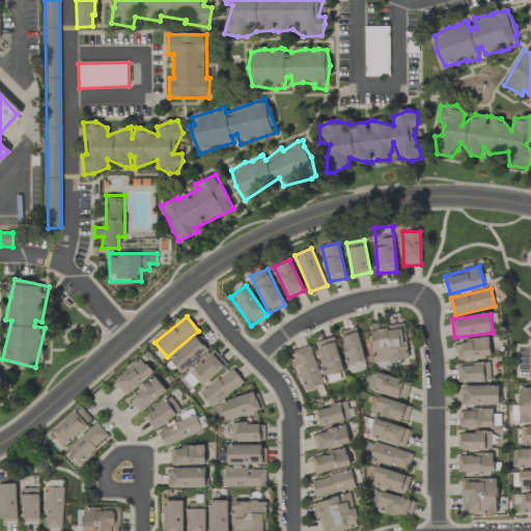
[(373,363),(408,361),(406,323),(371,325),(373,363)]
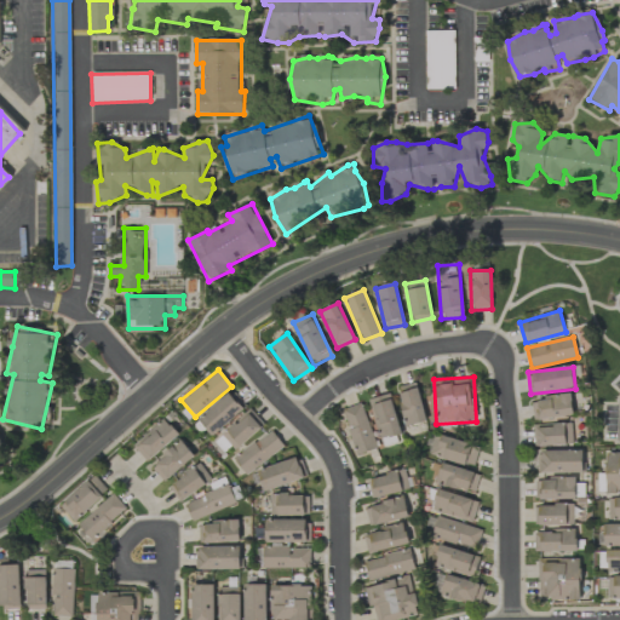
[(426,423),(418,383),(397,388),(406,426),(426,423)]
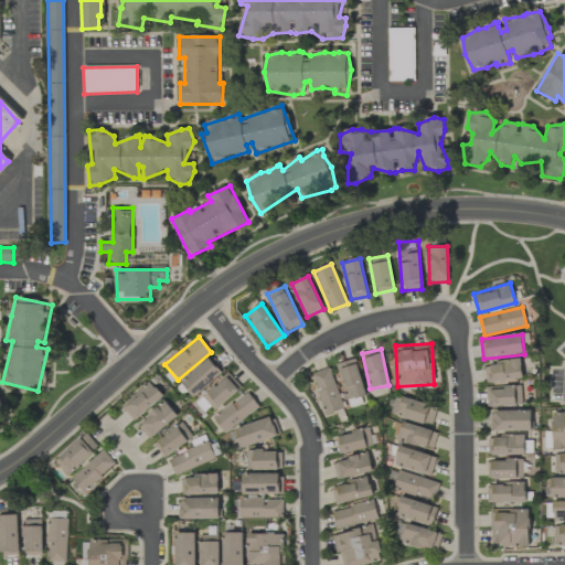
[(193,397),(225,371),(212,355),(180,382),(193,397)]
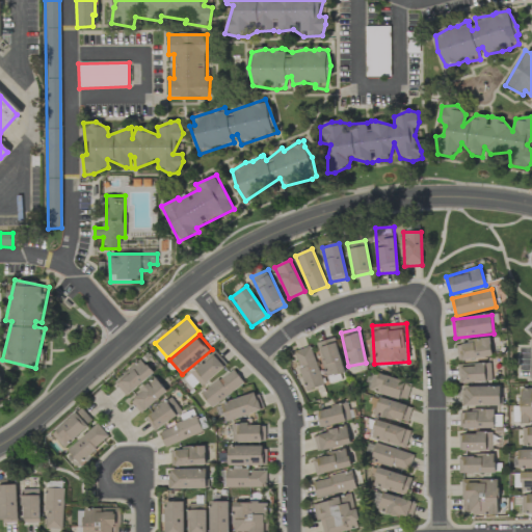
[(317,342),(325,376),(343,372),(336,338),(317,342)]
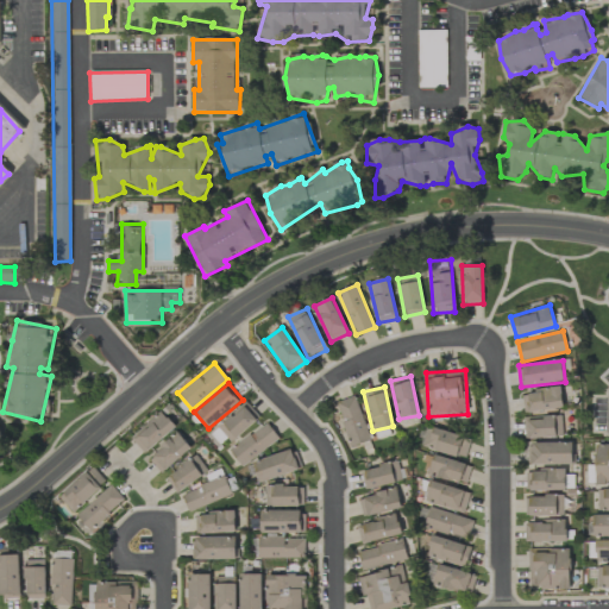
[(525,414),(564,407),(560,387),(521,394),(525,414)]
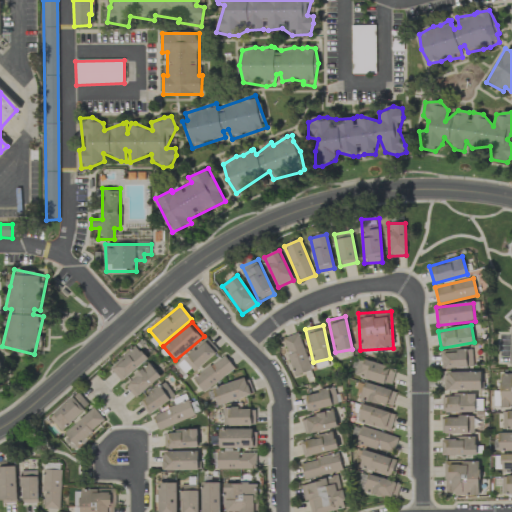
[(282,338),(294,376),(311,371),(299,333),(282,338)]
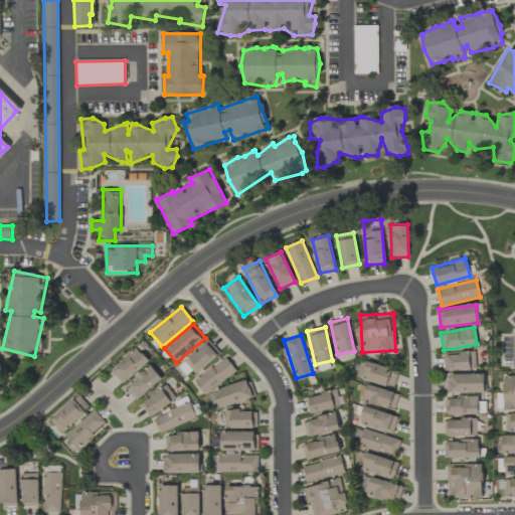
[(218,352),(207,340),(178,367),(189,379),(218,352)]
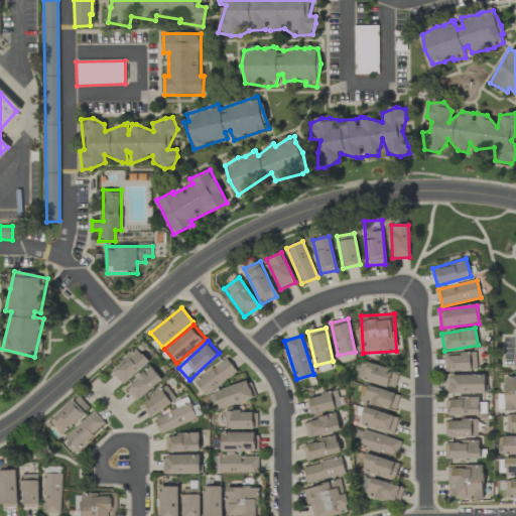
[(123,385),(148,362),(136,348),(111,372),(123,385)]
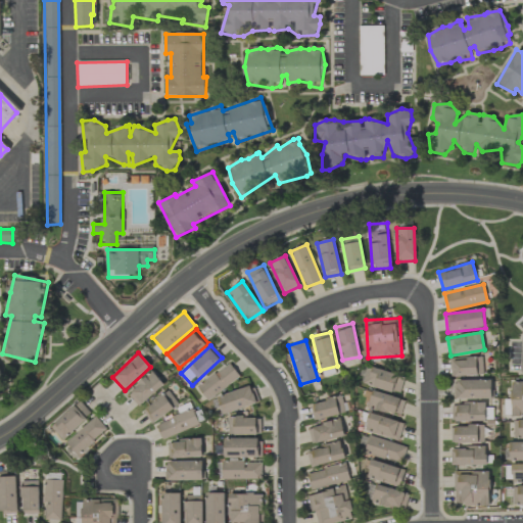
[(482,358),(450,358),(450,376),(483,375),(482,358)]
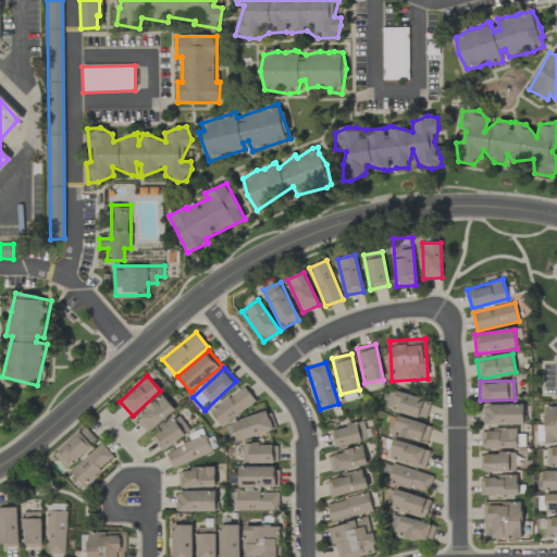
[(222,426),(255,400),(244,386),(210,412),(222,426)]
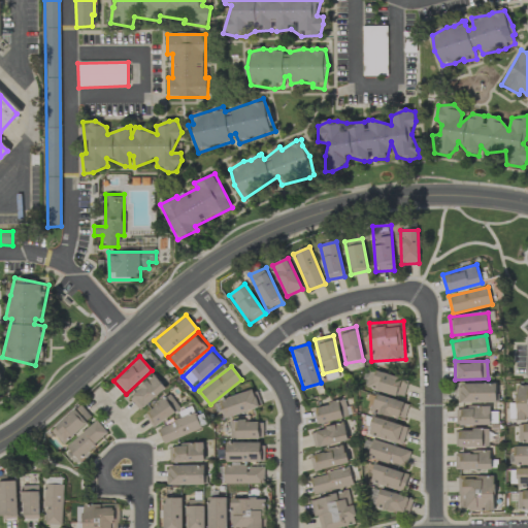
[(368,371),(365,390),(404,396),(407,378),(368,371)]
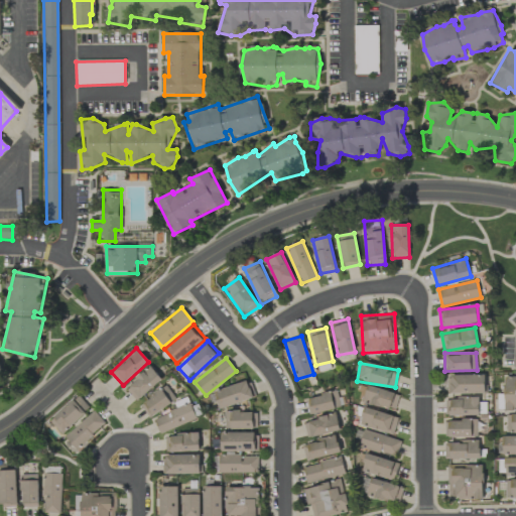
[(162,380),(151,367),(125,388),(136,401),(162,380)]
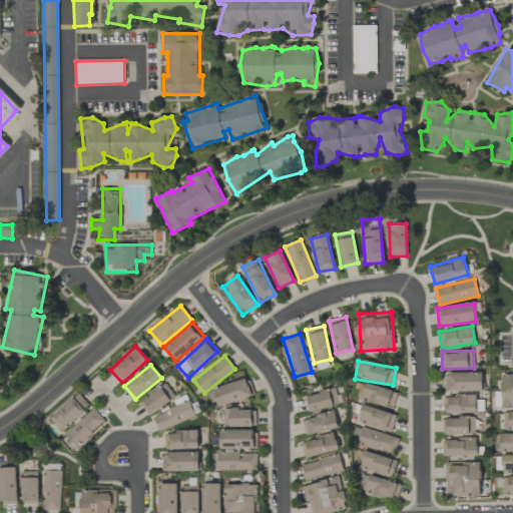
[(446,392),(482,391),(482,373),(446,373),(446,392)]
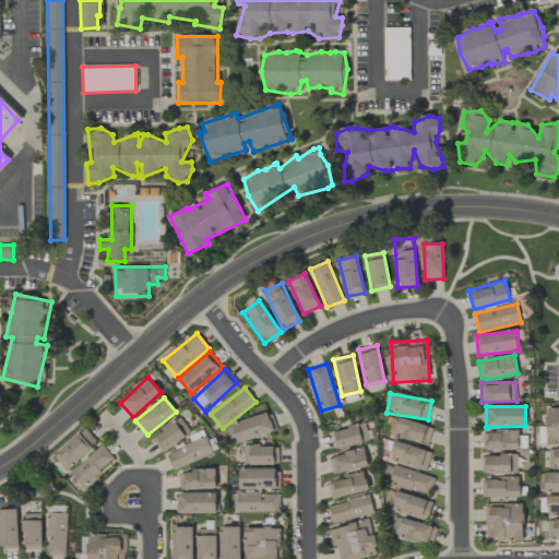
[(558,407),(546,408),(547,444),(558,444),(558,407)]
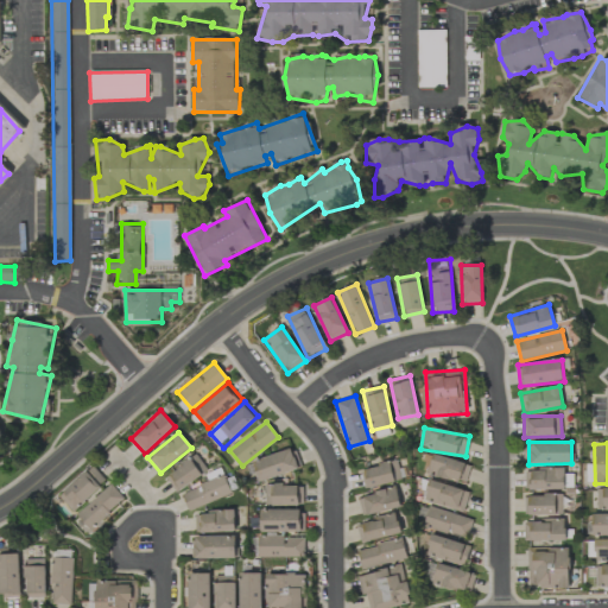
[(301,469),(293,448),(253,461),(259,482),(301,469)]
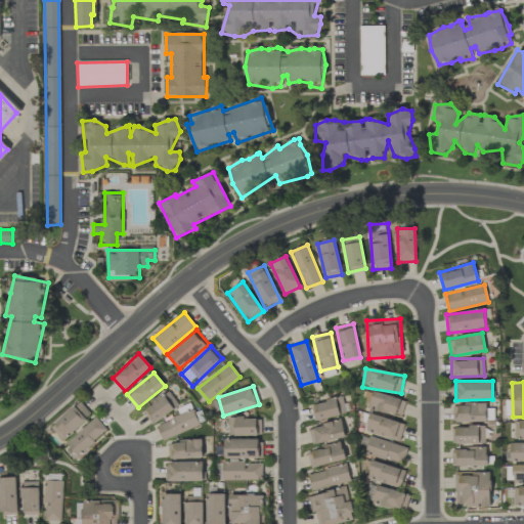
[(142,408),(149,424),(179,408),(171,393),(142,408)]
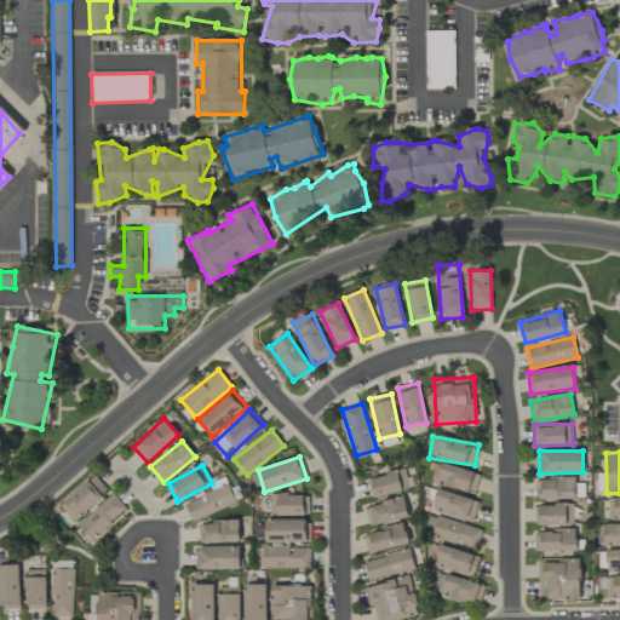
[(475,492),(478,471),(440,465),(436,484),(475,492)]
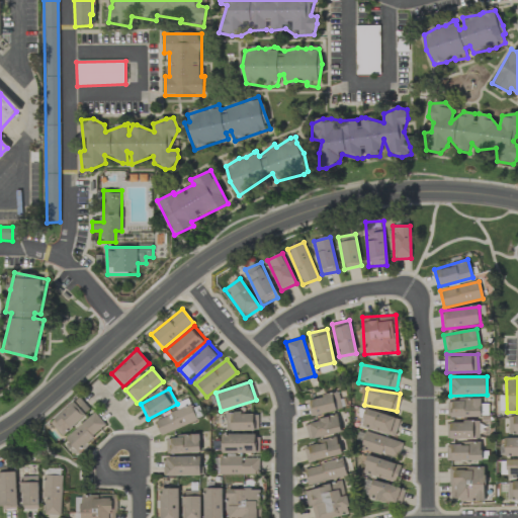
[(311,417),(342,409),(338,393),(307,401),(311,417)]
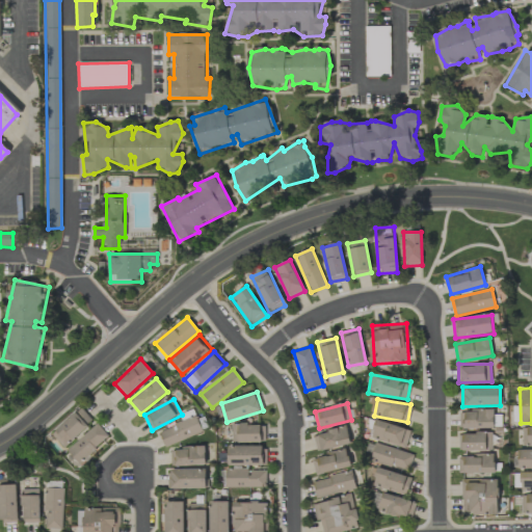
[(64,448),(94,421),(80,407),(52,434),(64,448)]
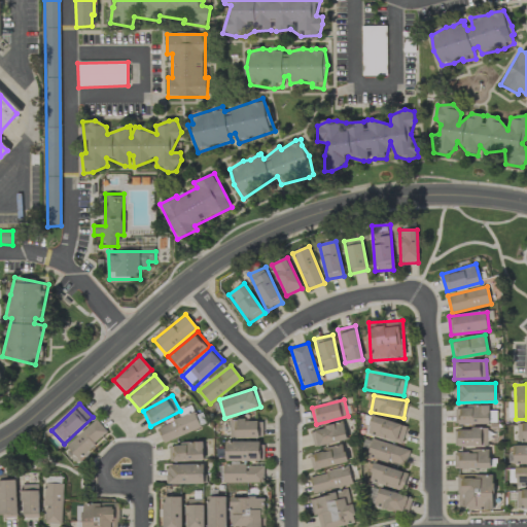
[(201,427),(191,407),(182,411),(184,416),(156,428),(164,444),(201,427)]
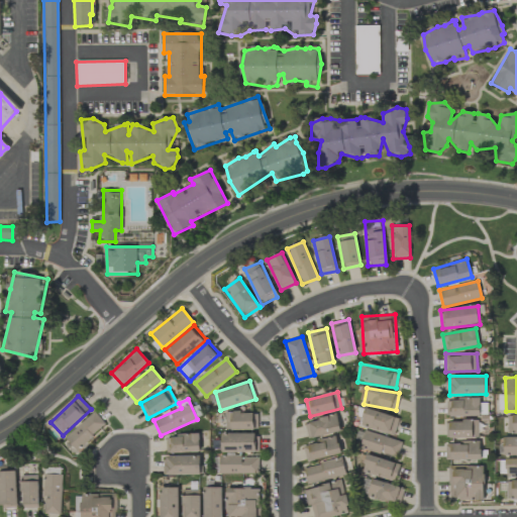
[(480,399),(446,399),(446,416),(480,416),(480,399)]
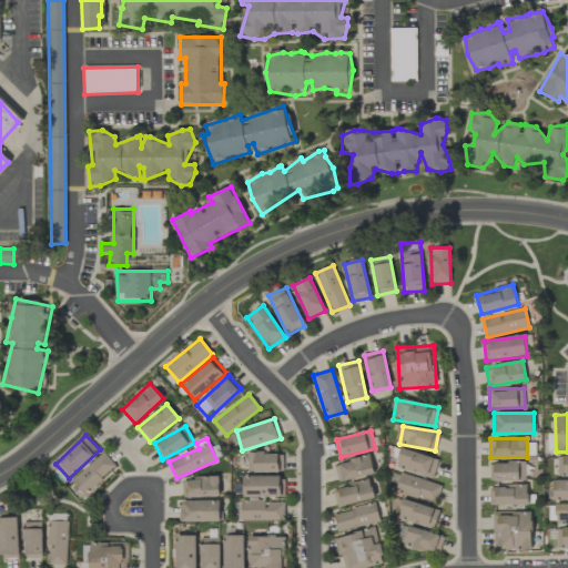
[(396,469),(434,477),(437,457),(399,450),(396,469)]
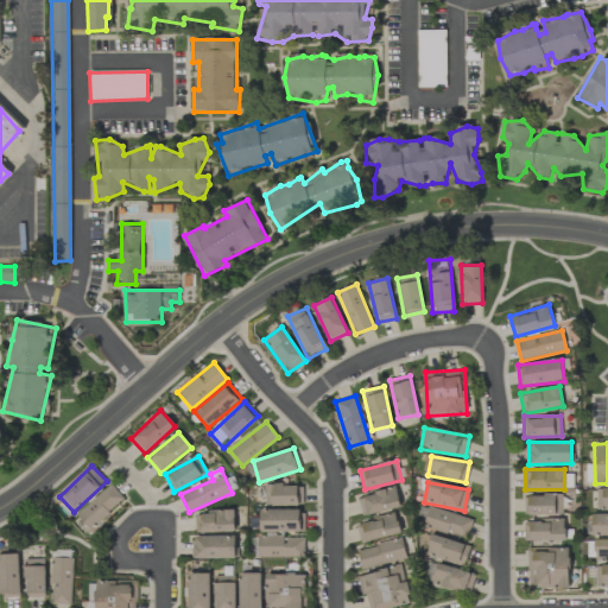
[(125,499),(111,483),(76,515),(90,531),(125,499)]
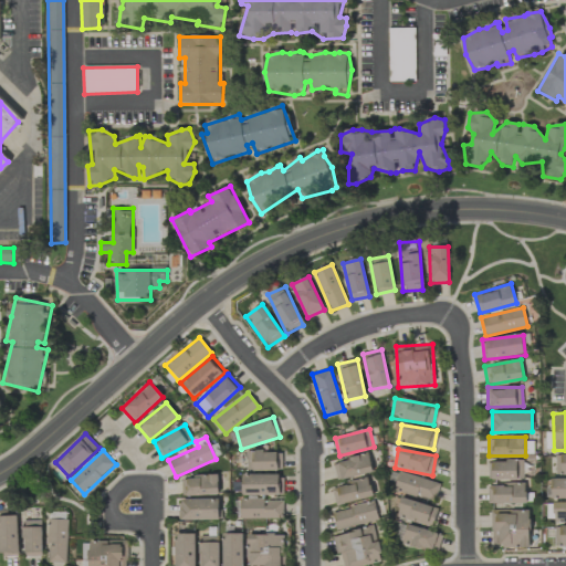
[(247,452),(247,471),(283,470),(282,451),(247,452)]
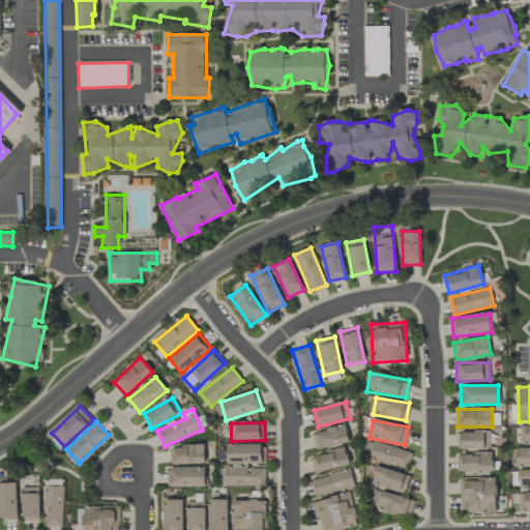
[(312,435),(317,451),(349,441),(345,424),(312,435)]
